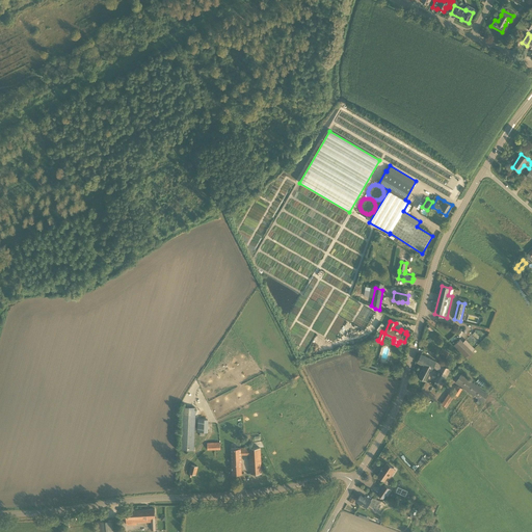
[(466,357),(466,356),(469,360),(474,353),(472,351),(472,350),(459,339),(453,345),(466,357)]
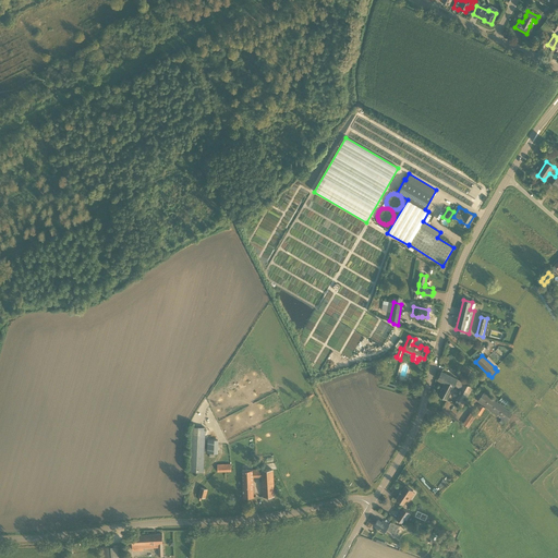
[(468,376),(471,370),(464,365),(462,370),(463,371),(462,373),(468,376)]
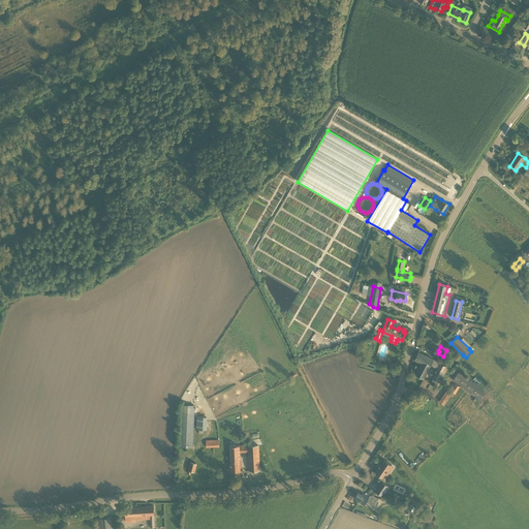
[(423,364),(427,356),(418,351),(414,360),(422,363),(423,364)]
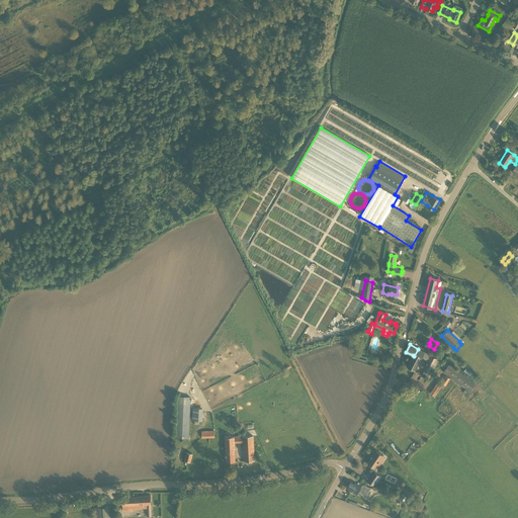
[(439,359),(418,349),(414,356),(413,355),(407,366),(415,370),(421,358),(428,361),(422,374),(429,377),(439,359)]
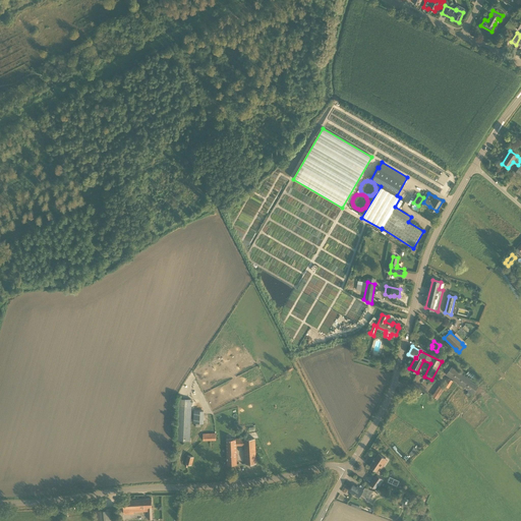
[(472,395),(477,388),(479,386),(453,366),(447,374),(472,395)]
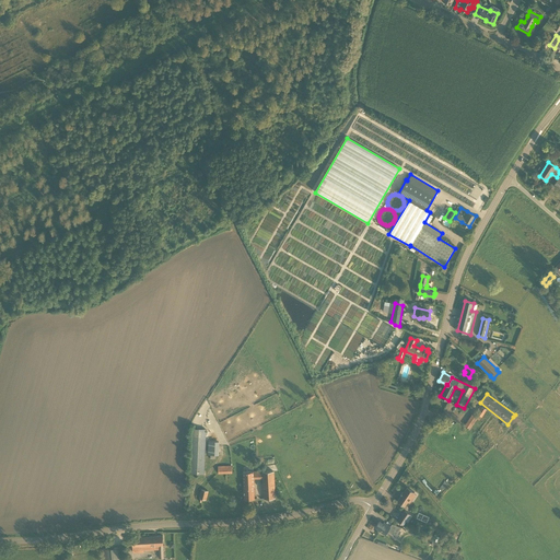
[(487,409),(480,406),(476,413),(481,417),(483,415),(487,409)]
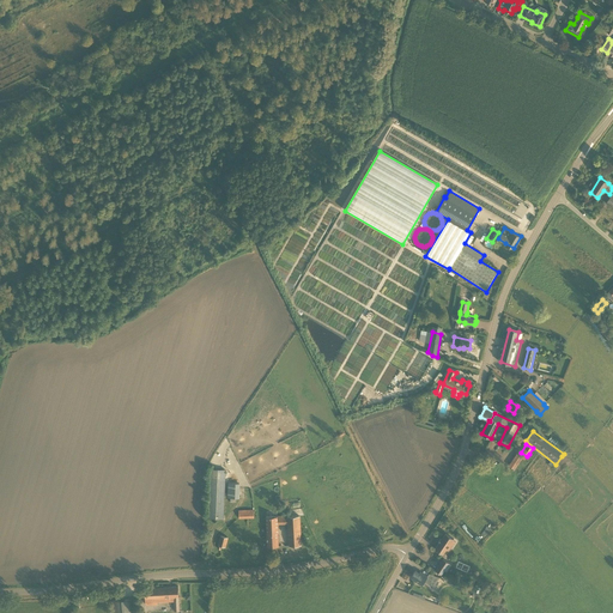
[(509,466),(514,469),(522,459),(517,455),(509,466)]
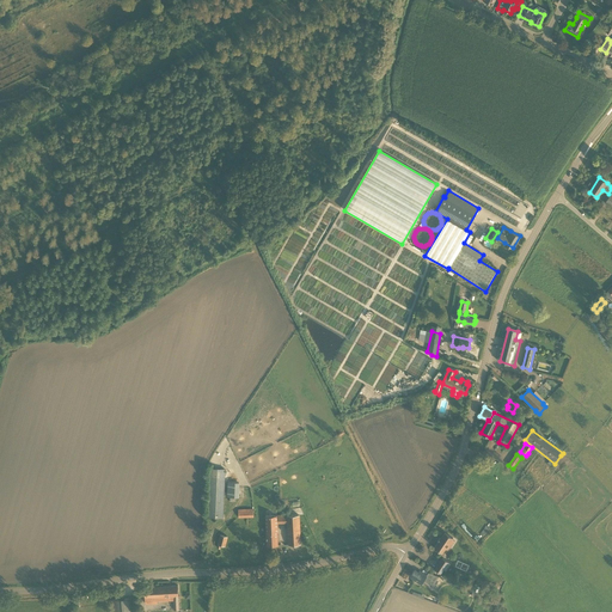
[(222,518),(225,469),(210,469),(208,516),(222,518)]
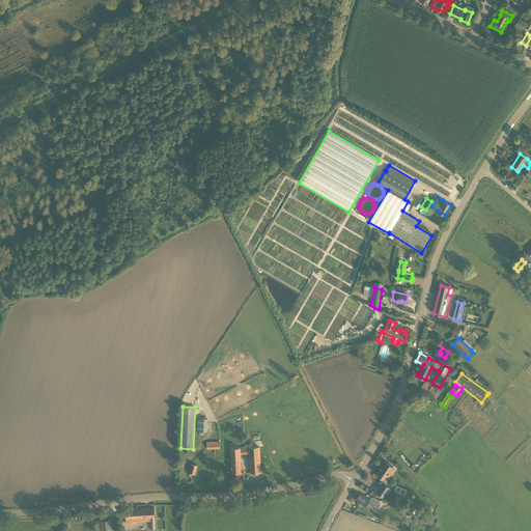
[(204,435),(205,431),(207,431),(208,419),(198,418),(197,431),(199,431),(199,435),(204,435)]
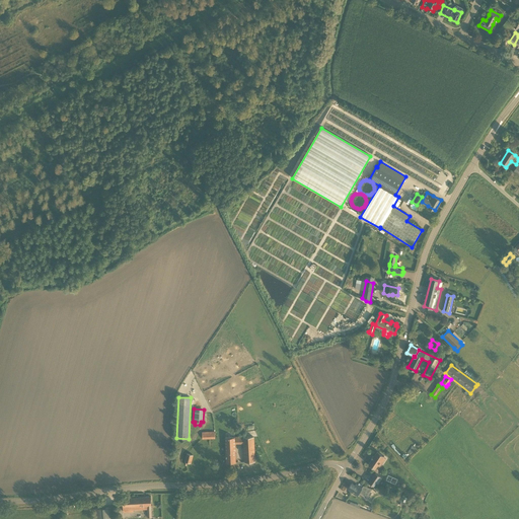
[(254,461),(253,436),(243,437),(243,442),(244,456),(241,456),(241,462),(254,461)]
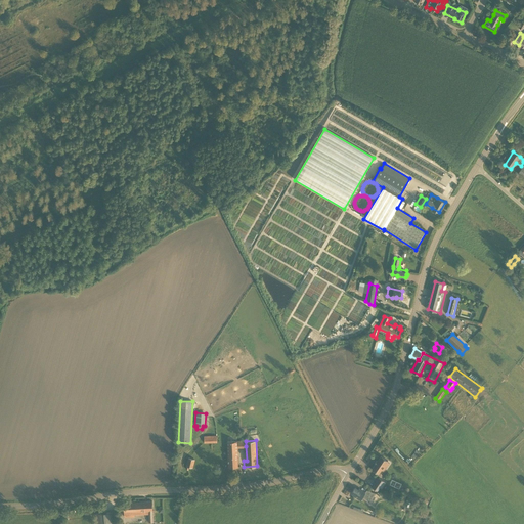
[(236,441),(227,442),(228,468),(237,467),(236,441)]
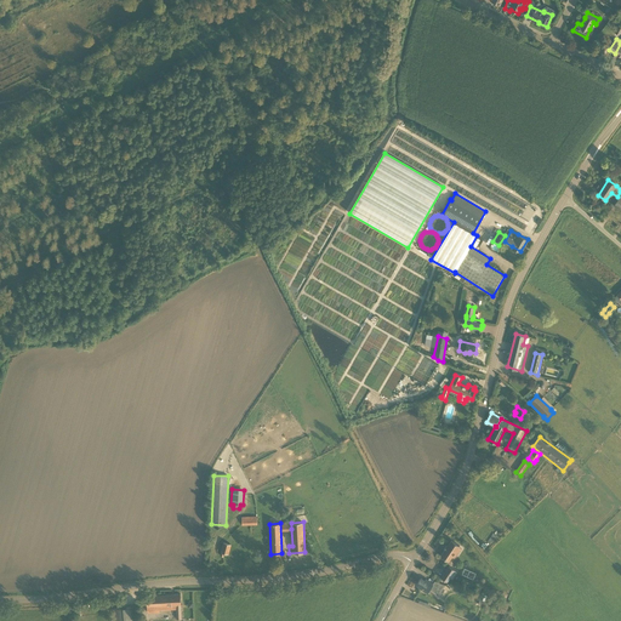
[(449,560),(460,546),(451,540),(448,546),(446,545),(444,550),(440,556),(449,560)]
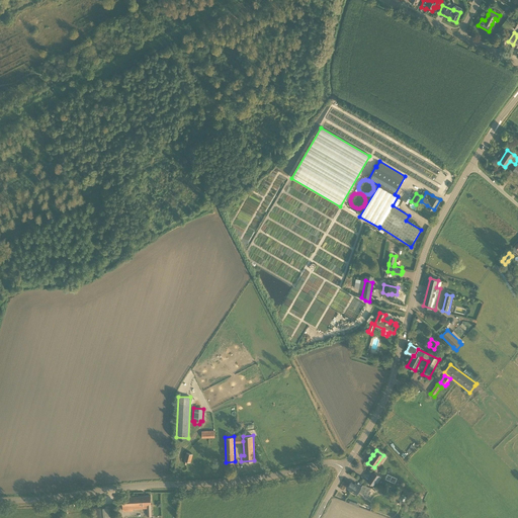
[(370,479),(375,482),(379,476),(374,471),(370,479)]
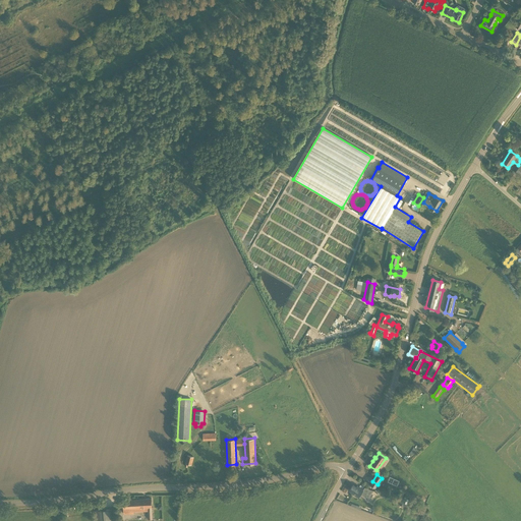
[(356,487),(353,485),(349,490),(356,495),(357,493),(360,494),(359,495),(367,500),(373,490),(364,487),(363,489),(357,485),(356,487)]
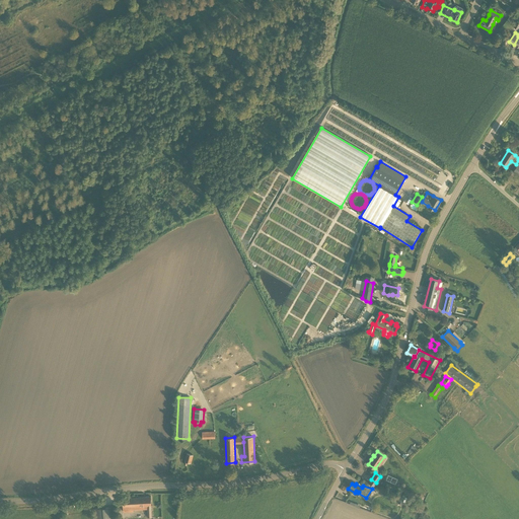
[(394,502),(400,504),(402,497),(396,495),(394,502)]
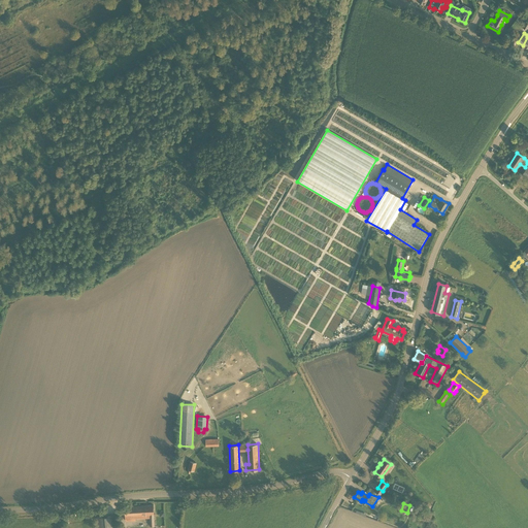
[(155,527),(154,505),(124,506),(125,521),(133,521),(133,516),(150,515),(151,527),(155,527)]
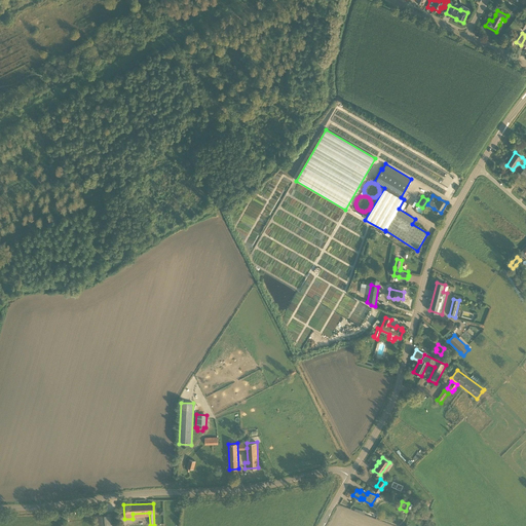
[(114,525),(113,519),(113,514),(97,516),(97,525),(114,525)]
